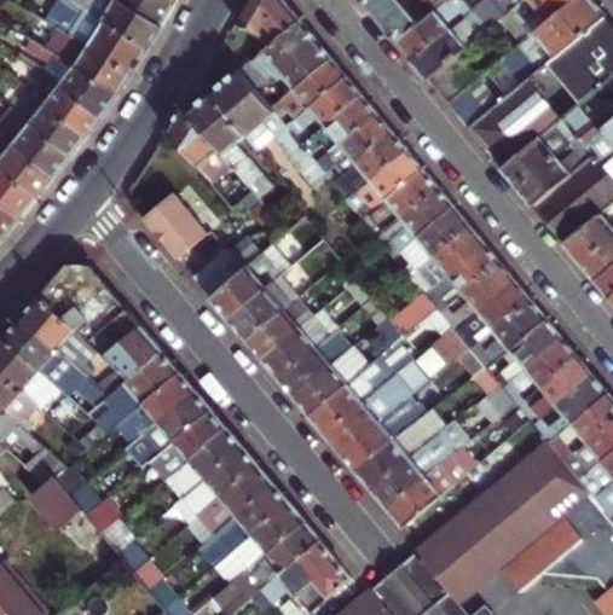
[(138,64),(149,47),(69,0),(35,0),(28,13),(56,30),(69,38),(132,75),(138,64)]
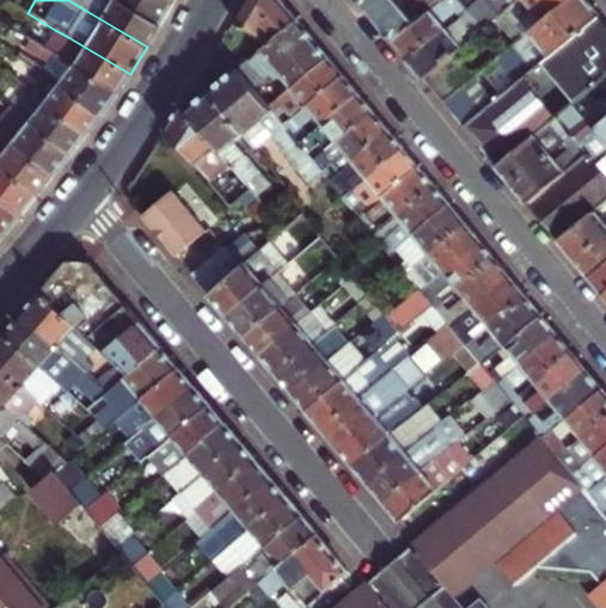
[(153,37),(159,28),(114,0),(68,0),(147,47),(153,37)]
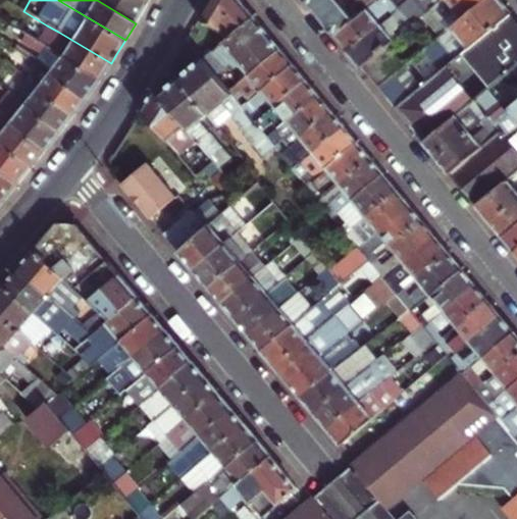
[(142,12),(148,2),(144,0),(97,0),(136,23),(142,12)]
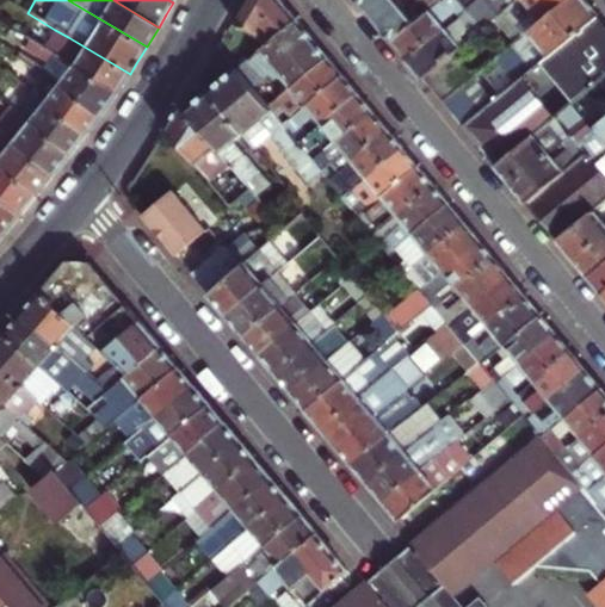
[(245,0),(239,11),(230,23),(254,53),(295,19),(278,0),(245,0)]
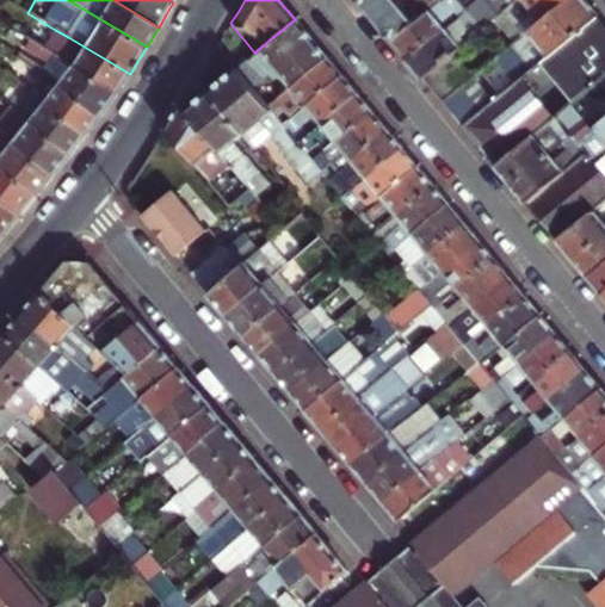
[(357,0),(369,13),(375,22),(399,1),(396,0),(357,0)]
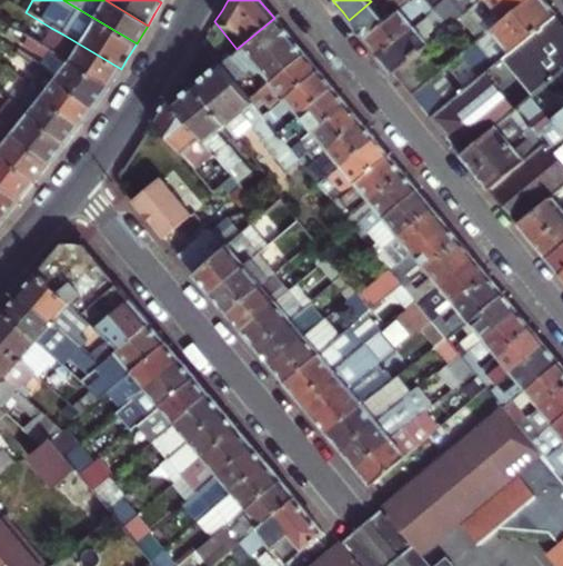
[(426,0),(409,0),(392,15),(386,20),(363,38),(372,48),(378,56),(433,9),(431,5),(426,0)]
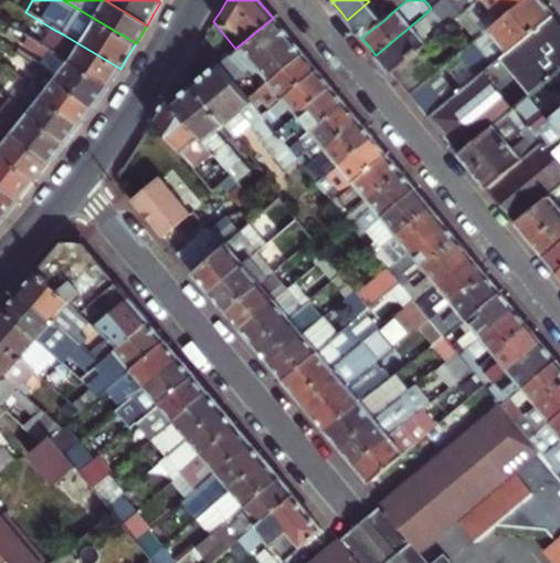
[(377,0),(390,14),(407,0),(377,0)]
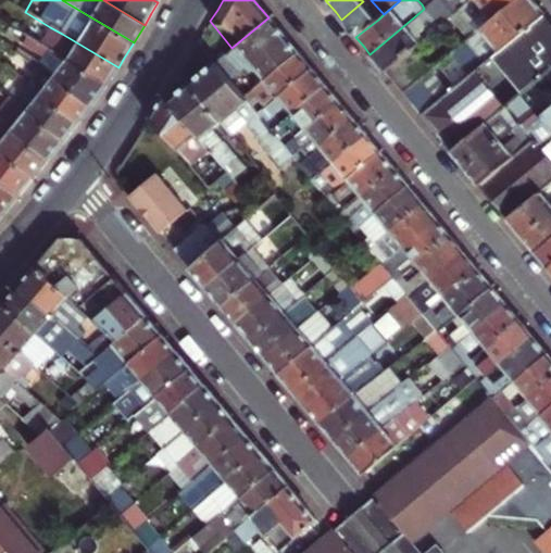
[(426,0),(422,4),(424,9),(439,26),(459,10),(470,0),(426,0)]
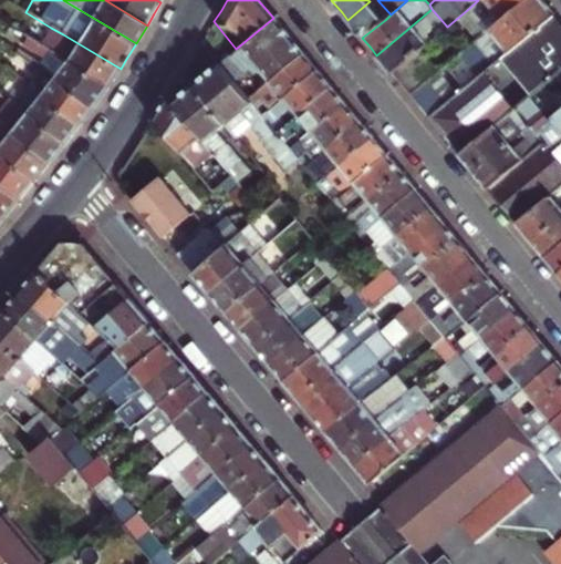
[(546,4),(541,0),(527,0),(487,33),(461,54),(479,78),(554,16),(546,4)]
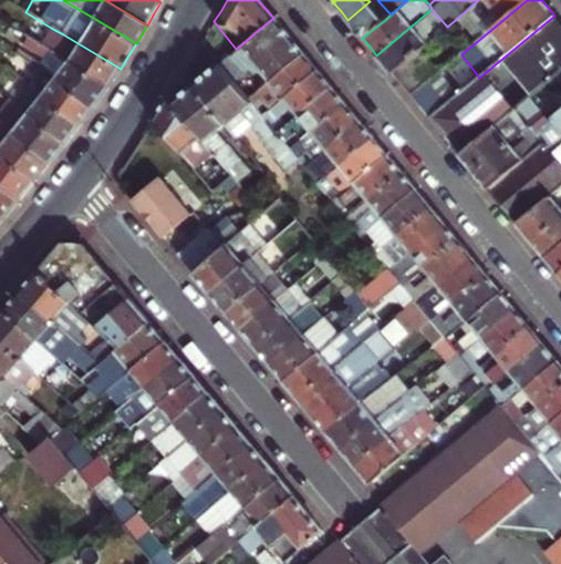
[(478,0),(467,10),(487,33),(527,0),(478,0)]
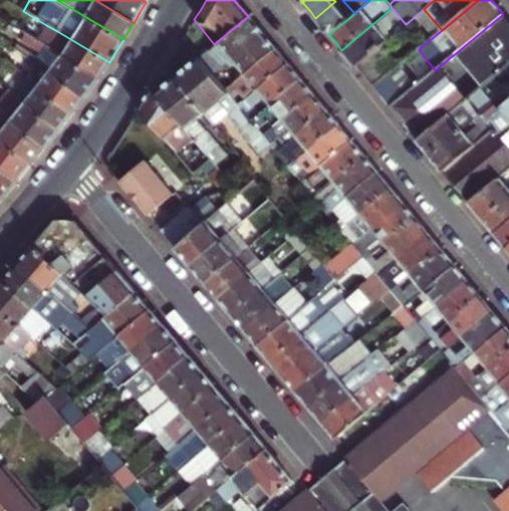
[(328,34),(349,18),(335,1),(315,18),(328,34)]
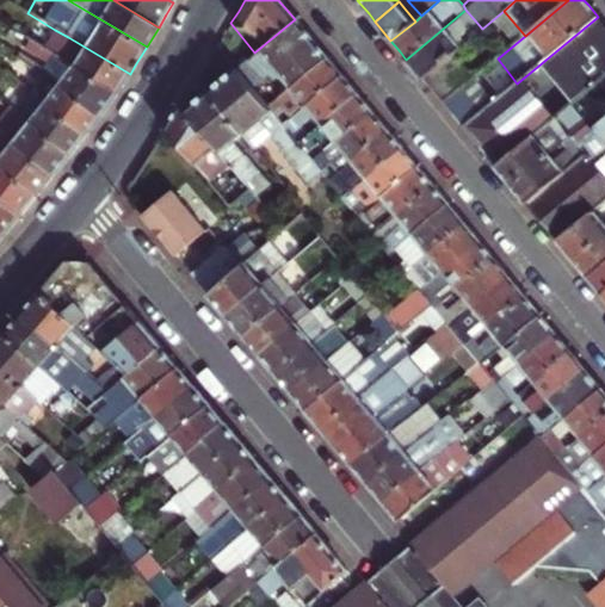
[(482,29),(465,10),(406,60),(415,70),(421,78),(452,53),(482,29)]
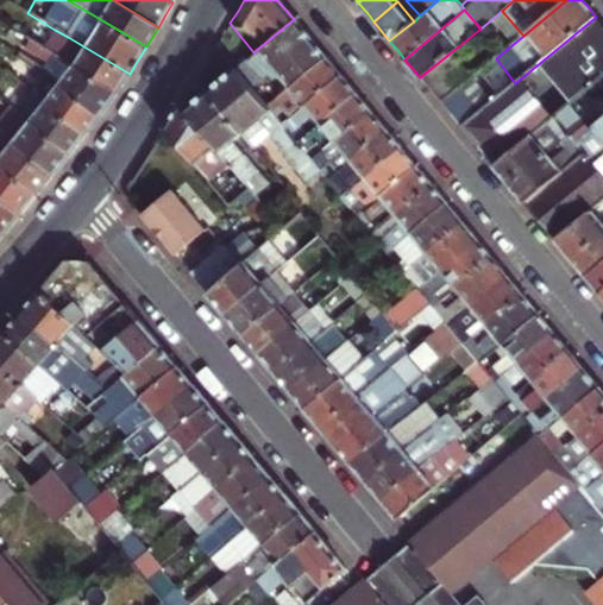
[(602,25),(596,17),(515,83),(488,106),(462,128),(492,166),(552,118),(535,99),(553,84),(569,104),(595,82),(602,74),(602,25)]
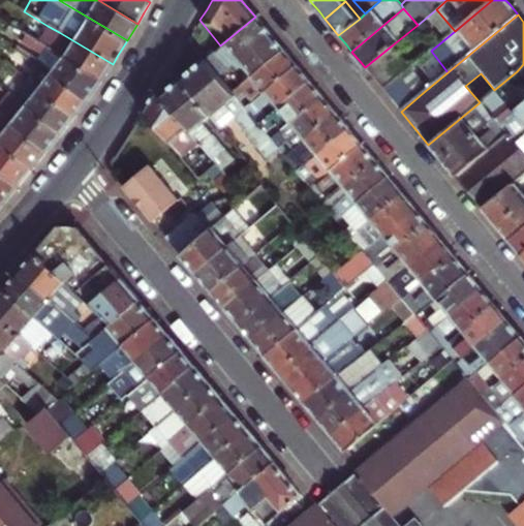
[(271,36),(255,17),(220,45),(203,60),(216,76),(225,69),(230,75),(239,69),(246,79),(282,50),(271,36)]
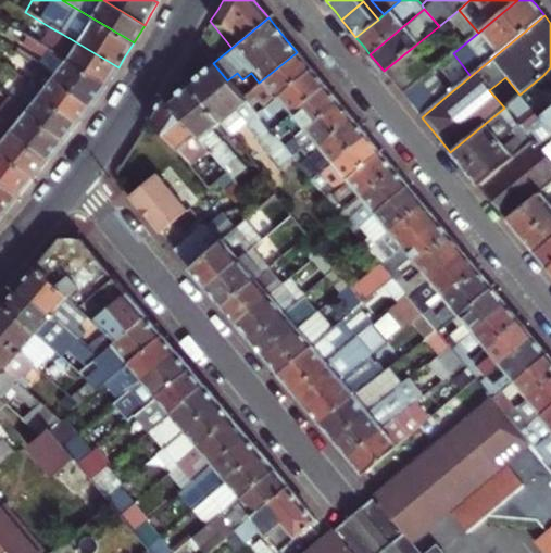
[(62,34),(50,27),(46,35),(57,42),(62,34)]
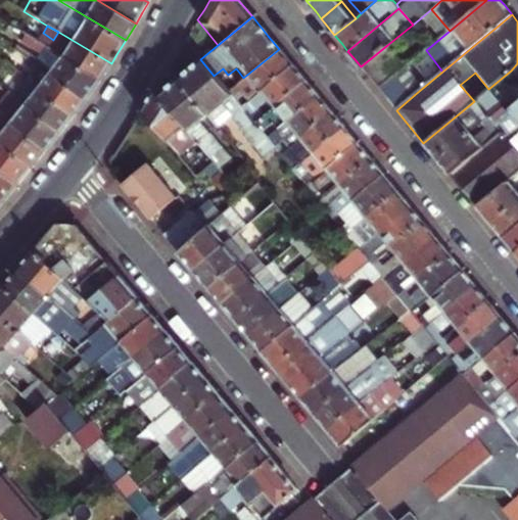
[(37,42),(49,49),(100,81),(106,72),(111,63),(58,32),(53,40),(43,33),(37,42)]
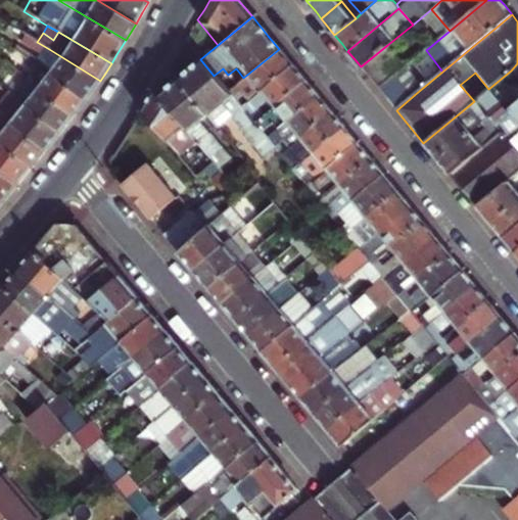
[(387,45),(361,66),(371,80),(379,89),(402,71),(406,66),(387,45)]
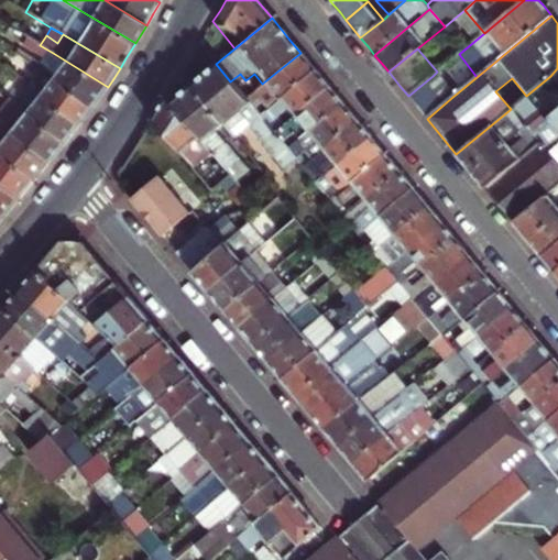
[(91,108),(98,99),(108,87),(53,53),(42,67),(91,108)]
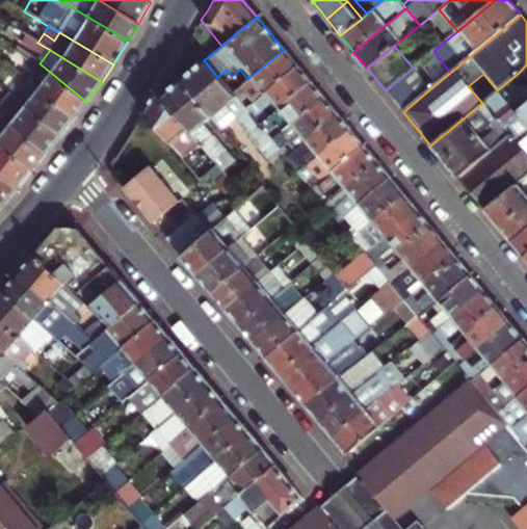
[(244,108),(296,65),(290,57),(284,50),(247,79),(231,93),(244,108)]
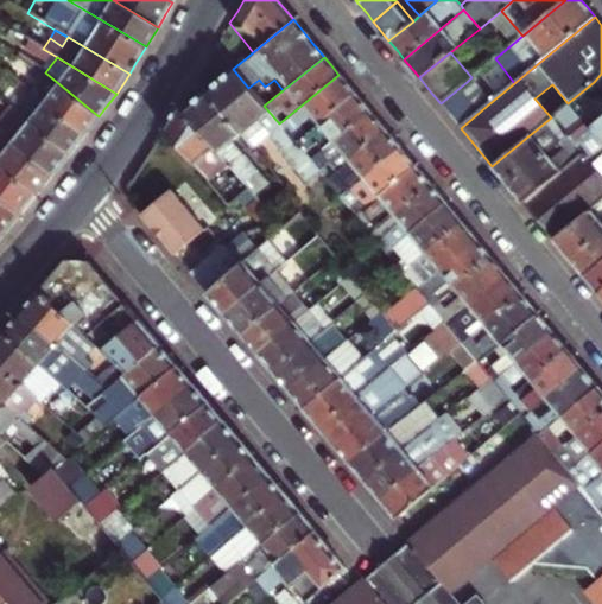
[(293,140),(279,124),(264,106),(248,88),(233,69),(221,78),(206,91),(239,132),(252,147),(267,134),(296,167),(302,163),(308,170),(314,165),(308,158),(293,140)]
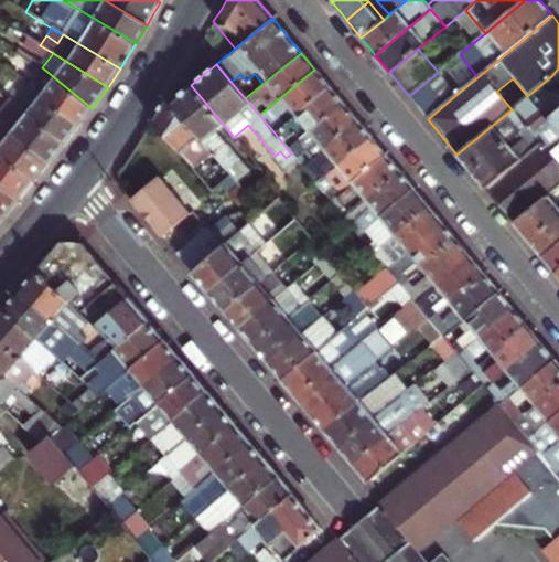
[(92,108),(42,67),(28,85),(28,86),(78,127),(85,118),(92,108)]
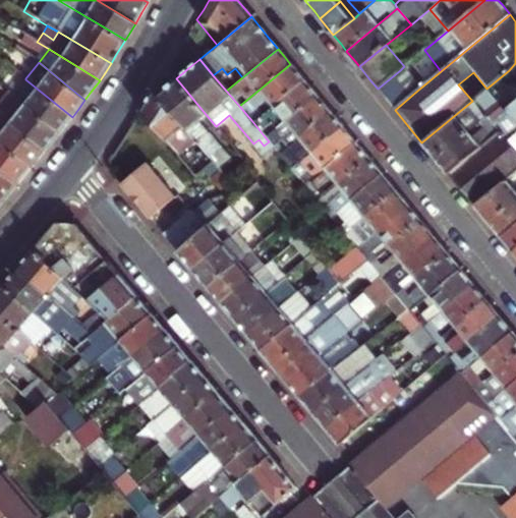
[(515,63),(509,70),(515,78),(515,98),(500,112),(492,119),(499,129),(507,138),(515,130),(515,63)]
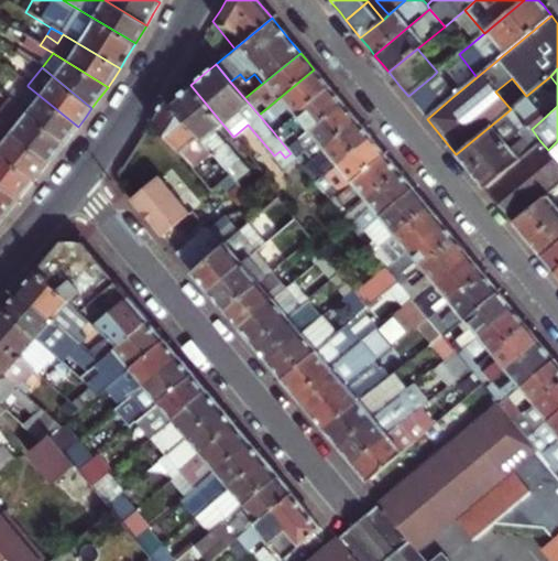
[(314,69),(259,115),(272,130),(277,126),(281,123),(275,117),(285,109),(290,116),(294,112),(327,86),(320,78),(314,69)]
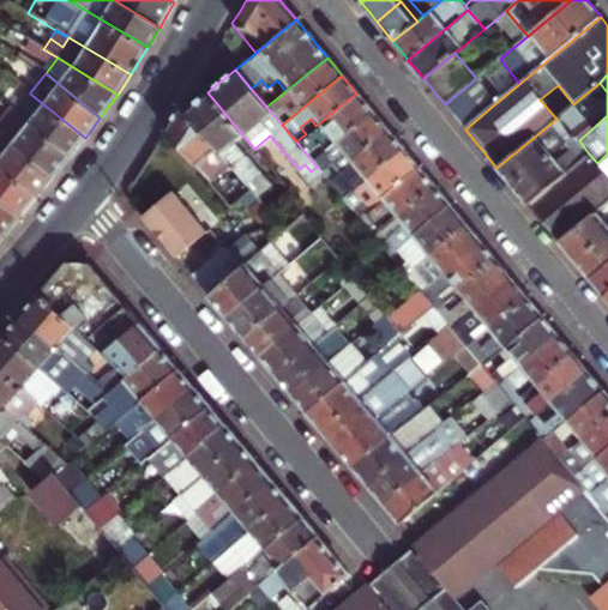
[(445,104),(465,130),(492,107),(471,83),(445,104)]
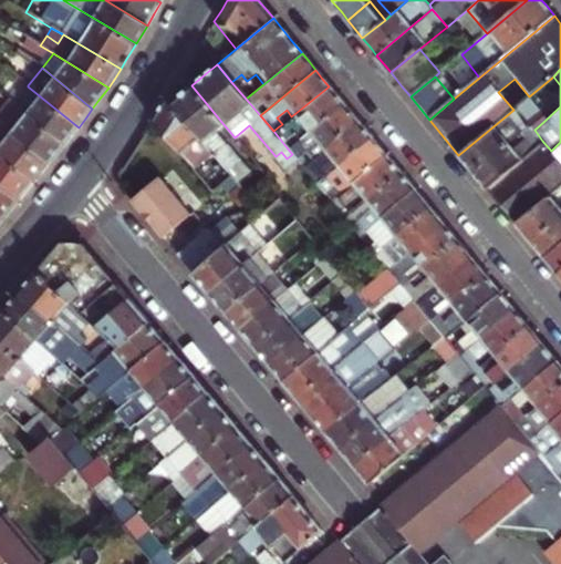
[(79,127),(28,86),(28,85),(14,102),(64,144),(70,137),(79,127)]
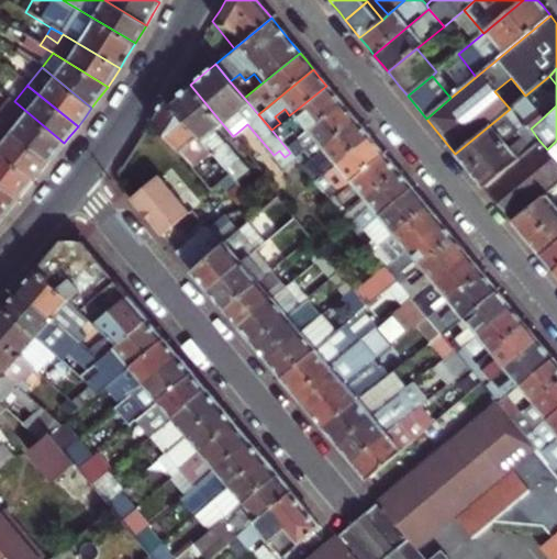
[(238,157),(214,127),(221,122),(190,85),(179,93),(168,103),(211,152),(224,169),(238,157)]
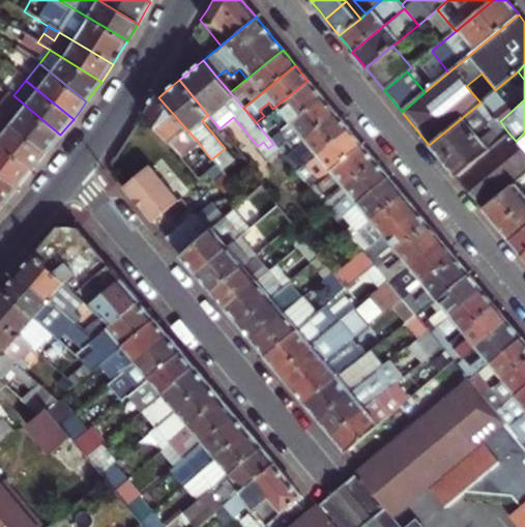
[(308,81),(276,106),(290,120),(320,95),(315,88),(308,81)]
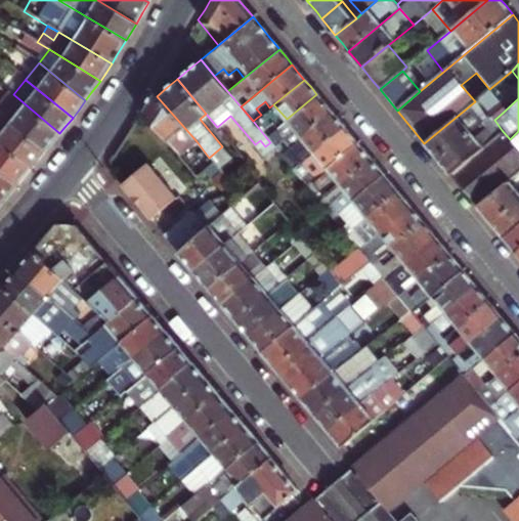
[(496,104),(499,102),(488,90),(477,99),(487,113),(496,104)]
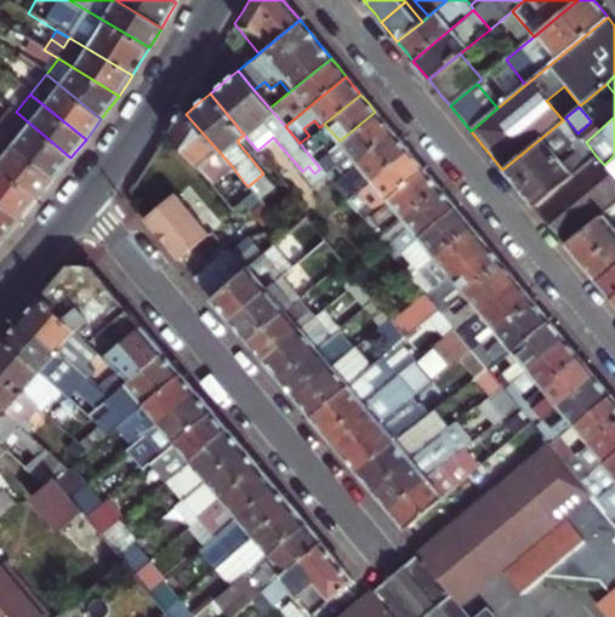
[(186,114),(180,108),(172,120),(165,133),(210,186),(233,167),(186,114)]
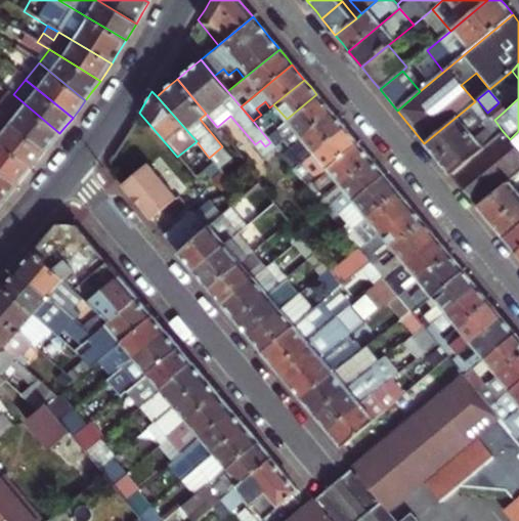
[(45,153),(51,145),(59,133),(13,94),(0,111),(0,116),(45,153)]
